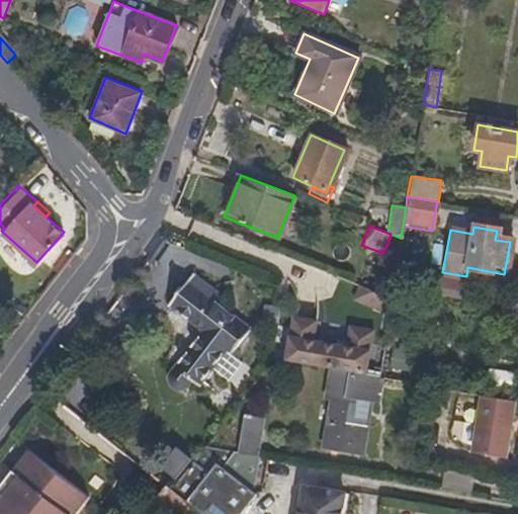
[(190,394),(205,374),(221,387),(234,370),(224,363),(245,336),(208,308),(212,303),(185,279),(160,312),(194,338),(162,378),(161,381),(160,384),(160,388),(161,391),(167,397),(169,398),(171,398),(174,398),(177,396),(183,388),(190,394)]
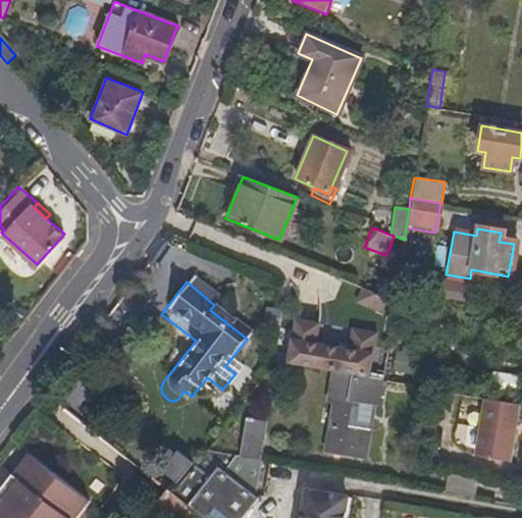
[(509,295),(507,306),(516,307),(518,297),(509,295)]
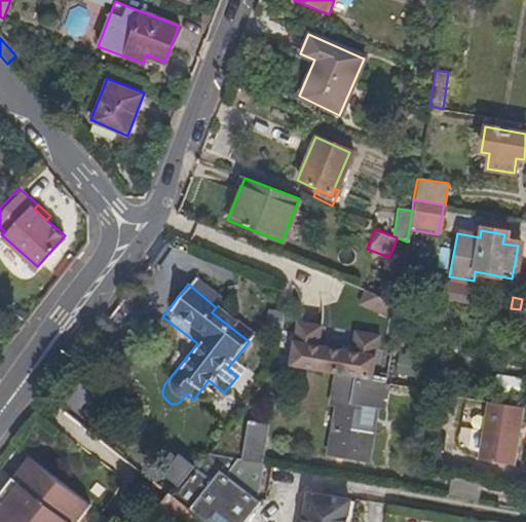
[(384,305),(382,321),(391,323),(395,307),(384,305)]
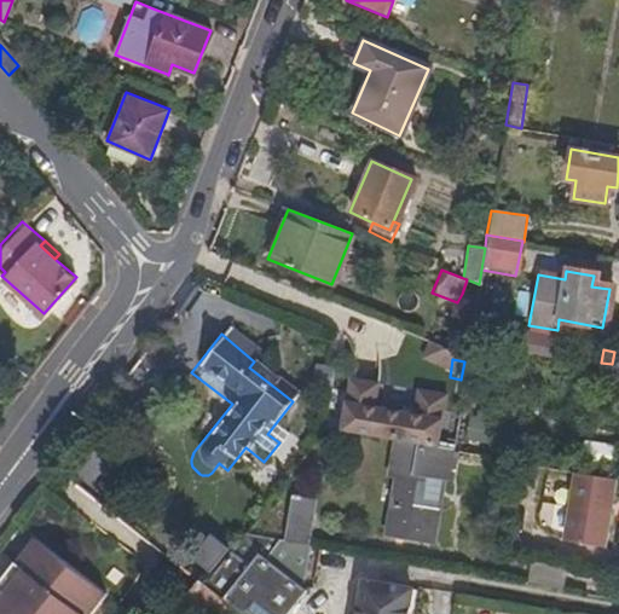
[(618,366),(613,366),(603,365),(600,382),(600,384),(600,386),(602,387),(603,387),(618,389),(618,366)]
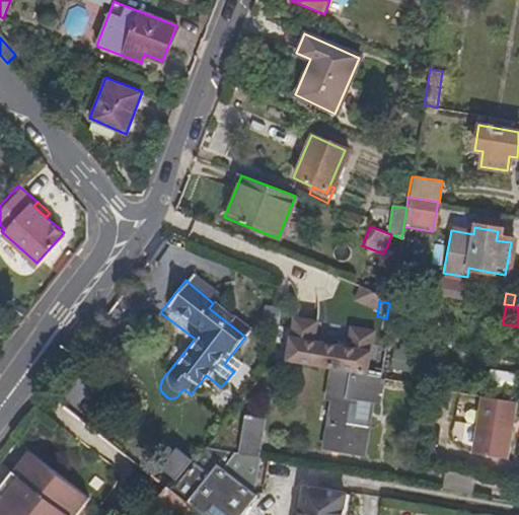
[(285,362),(323,368),(330,370),(364,375),(372,333),(349,328),(346,348),(311,342),(314,321),(292,318),(285,362)]
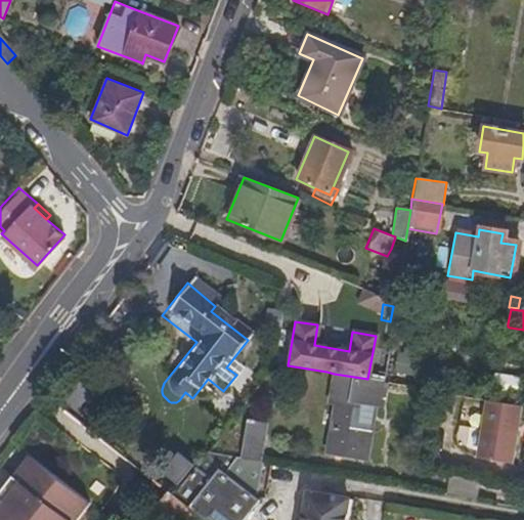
[(410,375),(413,356),(398,353),(394,373),(410,375)]
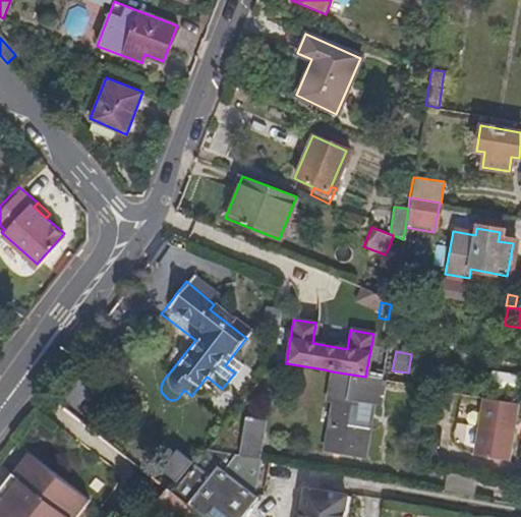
[(362,461),(369,422),(357,420),(359,403),(378,406),(383,380),(380,380),(365,377),(332,371),(327,403),(333,404),(333,406),(324,455),(362,461)]
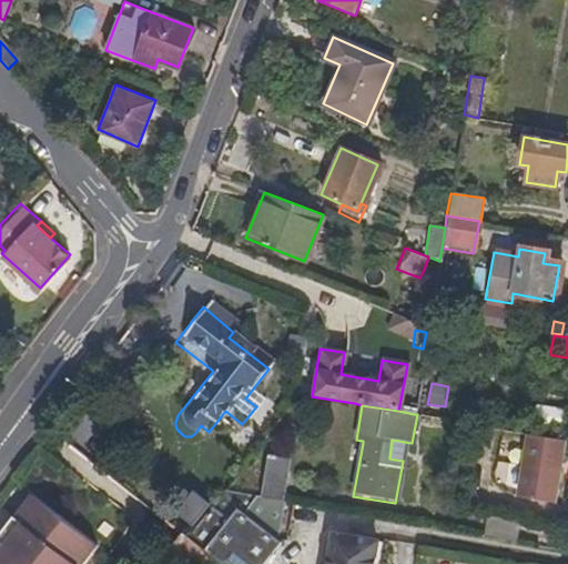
[(561,439),(528,432),(517,494),(550,501),(561,439)]
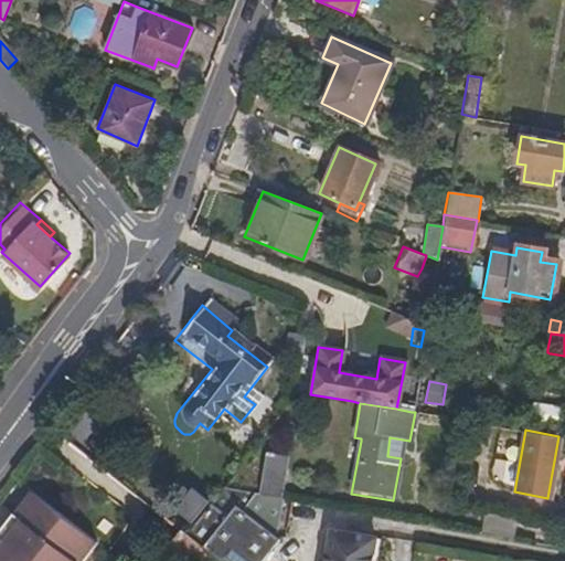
[(276,499),(283,458),(260,455),(253,495),(255,496),(276,499)]
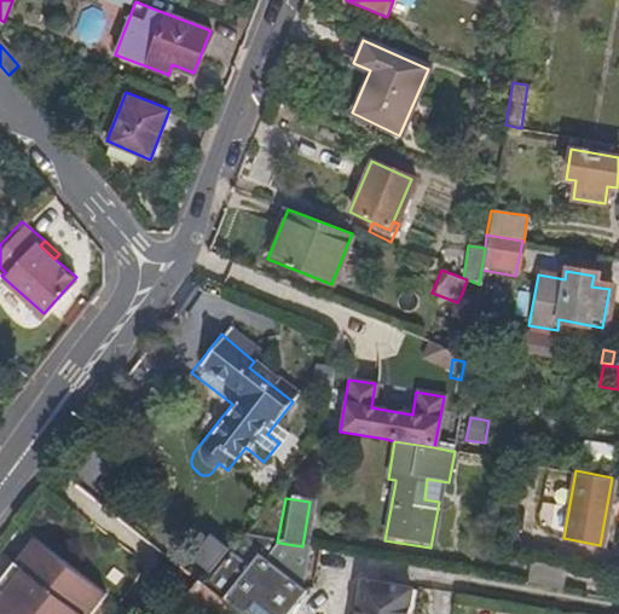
[(213,565),(230,538),(202,520),(184,546),(213,565)]
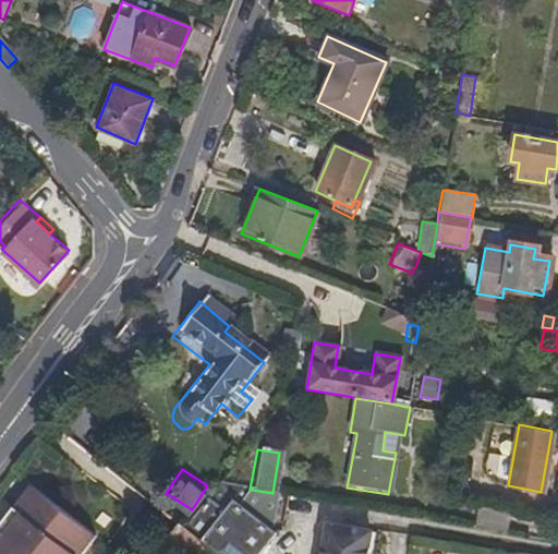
[(217,553),(256,553),(275,532),(239,504),(252,490),(250,489),(216,483),(182,526),(217,553)]
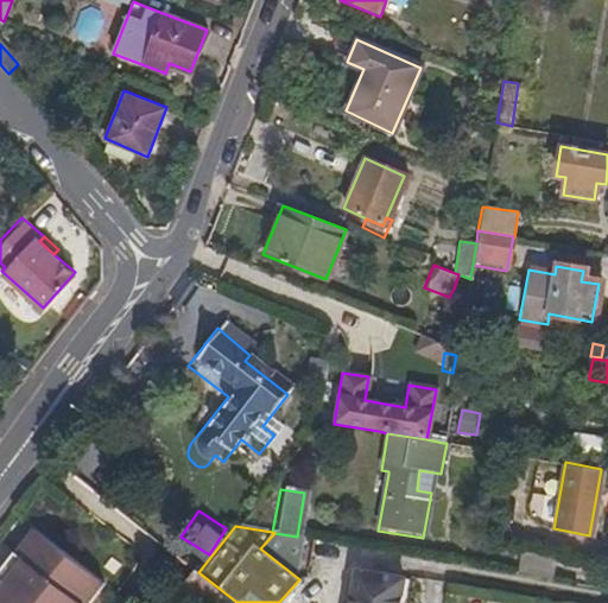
[(82,602),(100,582),(31,527),(11,552),(17,556),(4,571),(44,602),(82,602)]
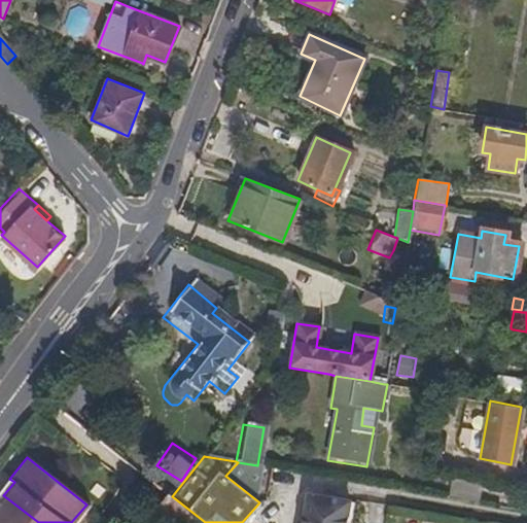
[(480,500),(483,482),(452,477),(449,495),(480,500)]
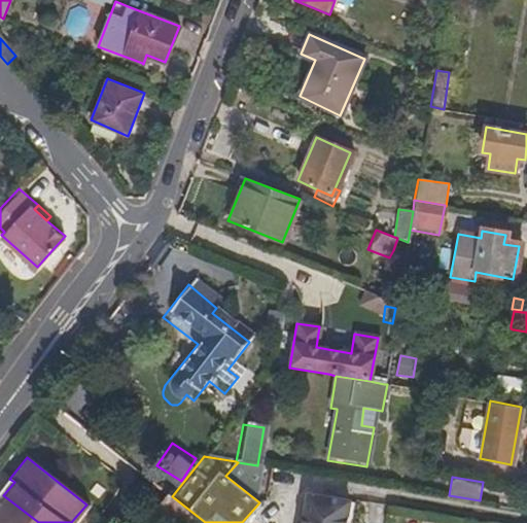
[(343,522),(350,484),(309,478),(301,522),(343,522)]
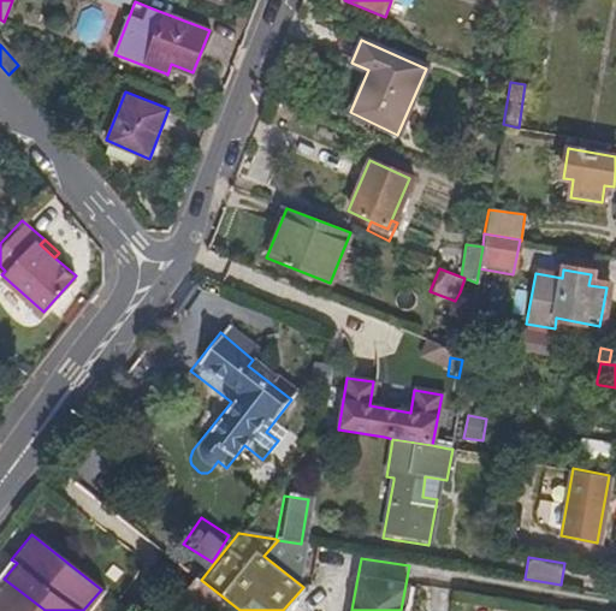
[(0,575),(4,579),(17,563),(11,559),(0,573),(0,575)]
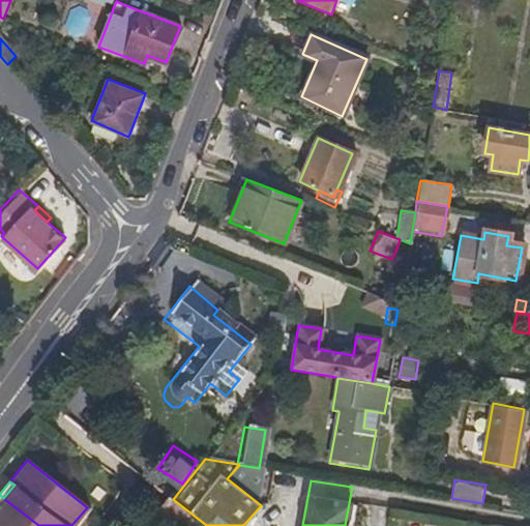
[(206,525),(173,499),(170,497),(146,525),(206,525)]
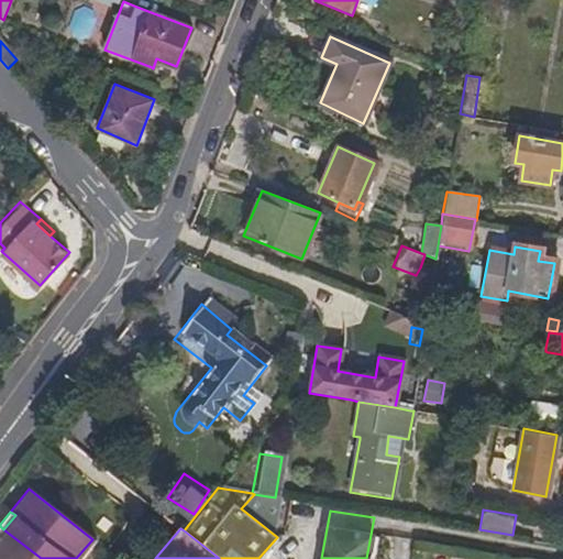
[(41,558),(3,529),(0,534),(0,558),(41,558)]
